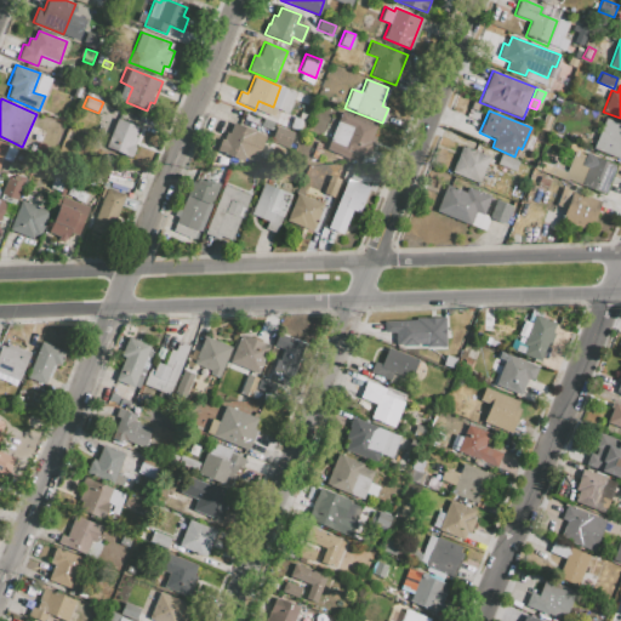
[(326,151),(341,112),(377,125),(372,136),(376,137),(369,158),(352,151),(348,159),(326,151)]
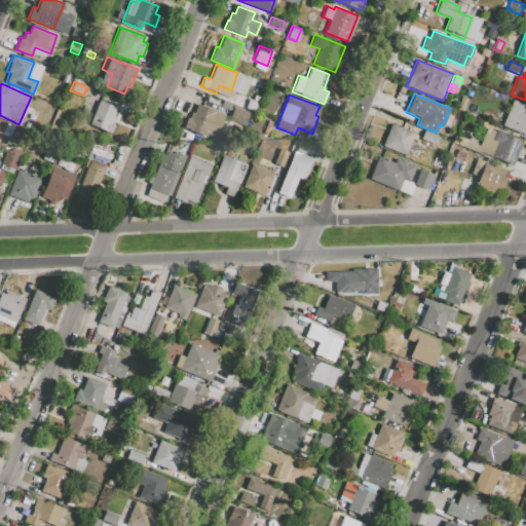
[(461,97),(457,110),(463,112),(468,100),(461,97)]
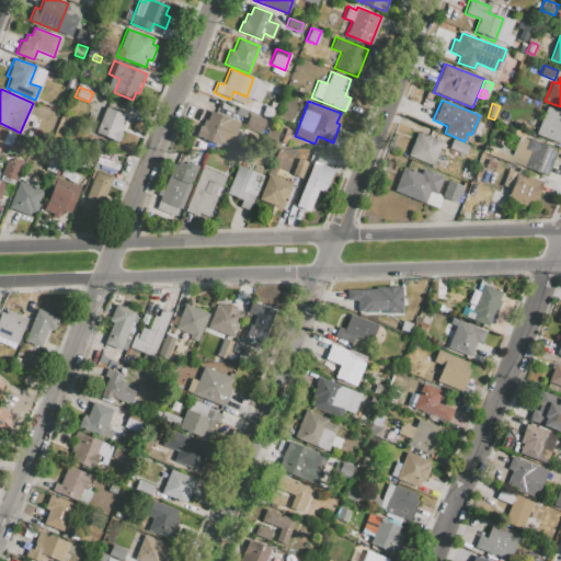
[(547,106),(560,112),(560,124),(559,129),(560,129),(560,138),(559,144),(535,134),(547,106)]
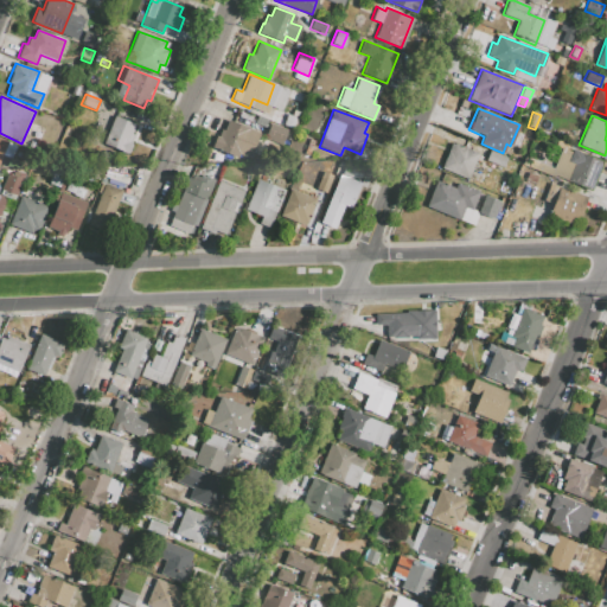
[(114,116),(102,145),(128,155),(133,144),(131,142),(134,135),(132,134),(135,125),(114,116)]
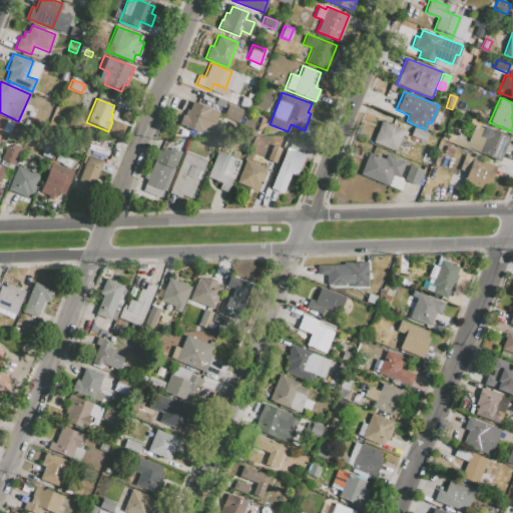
[(192,102),(188,110),(186,109),(183,115),(182,115),(178,125),(200,134),(202,130),(210,134),(219,113),(192,102)]
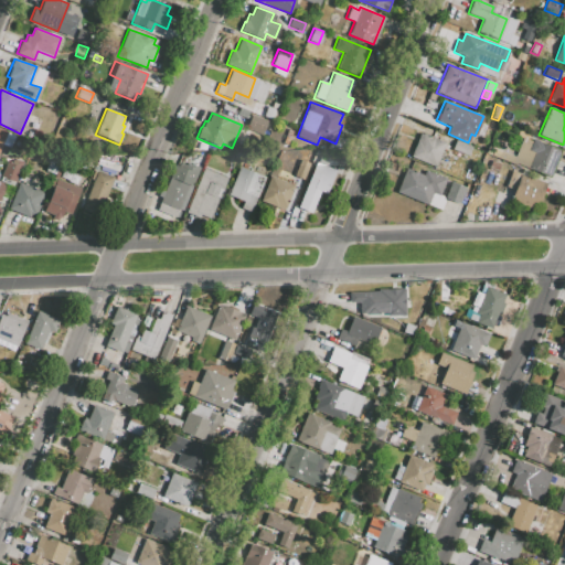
[(245,128),(262,135),(266,119),(251,115),(245,128)]
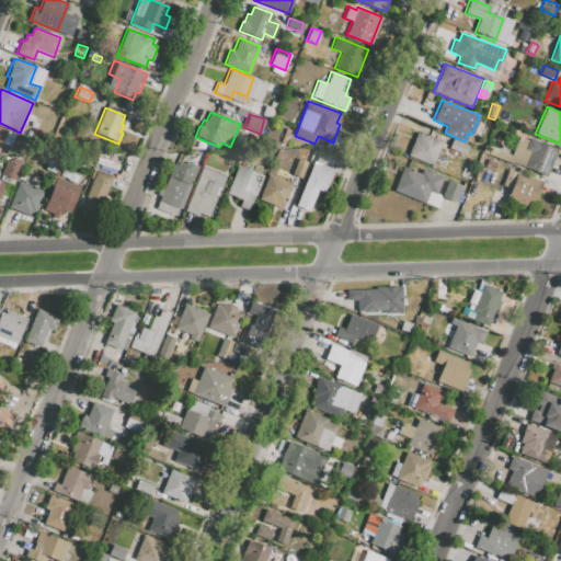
[(0,127),(15,135),(6,157),(0,153),(0,127)]
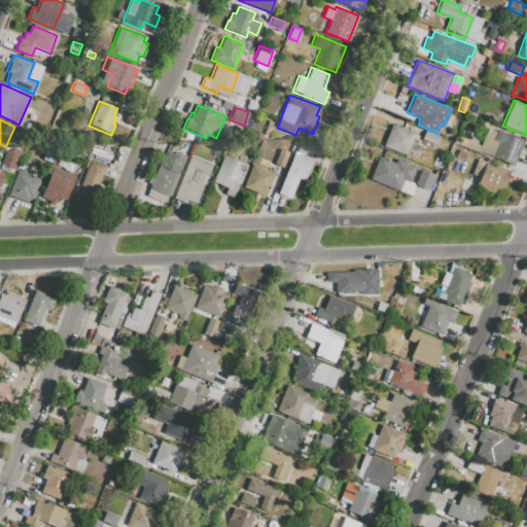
[(414,132),(406,154),(383,146),(392,123),(414,132)]
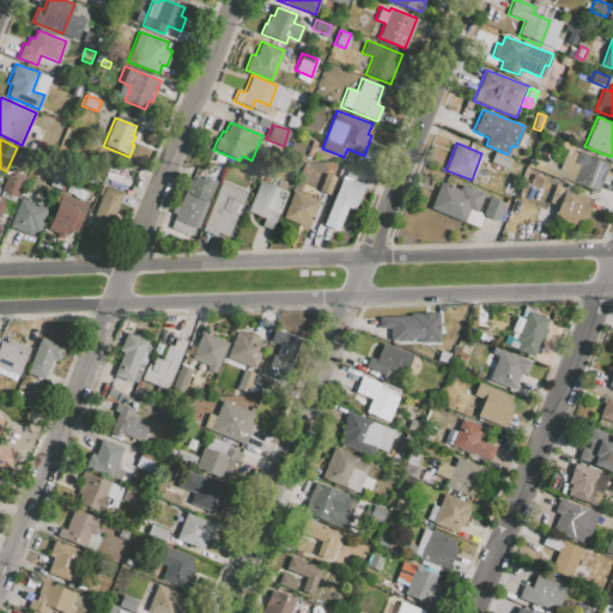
[(578,151),(608,163),(596,192),(574,182),(580,165),(574,163),(578,151)]
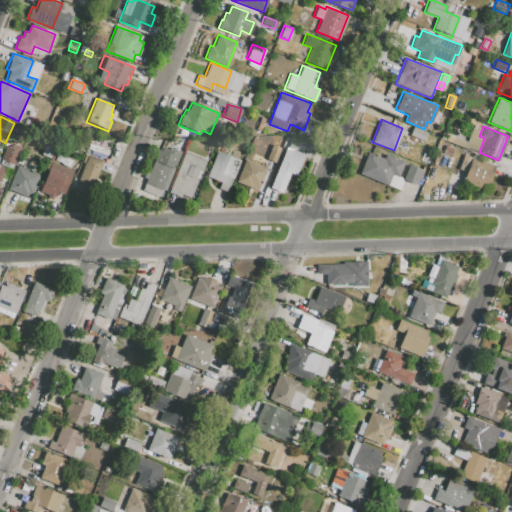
[(412,127),(409,134),(424,141),(427,134),(412,127)]
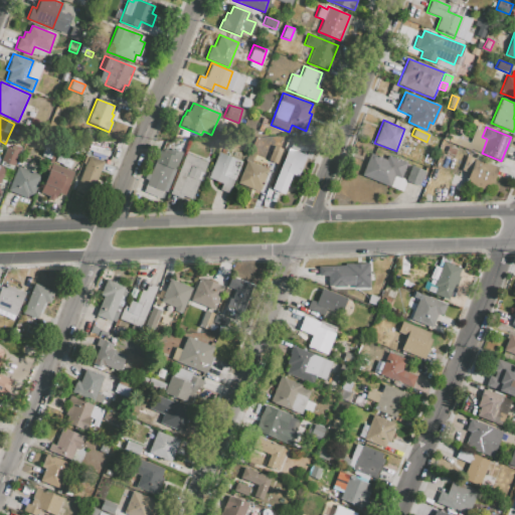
[(187,142),(167,193),(147,185),(160,151),(166,154),(169,147),(177,150),(181,140),(187,142)]
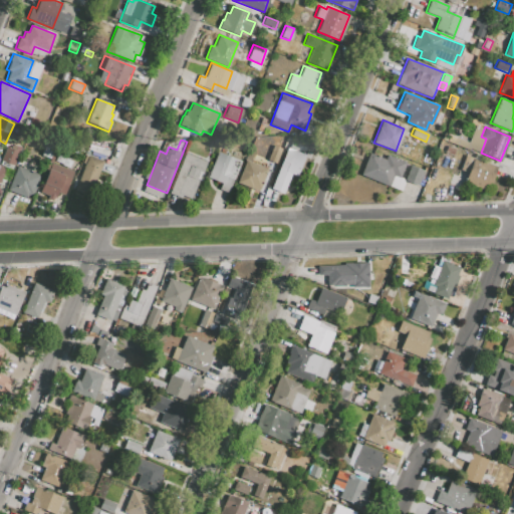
[(290,141),(271,190),(282,194),(291,173),(297,176),(307,148),(290,141)]
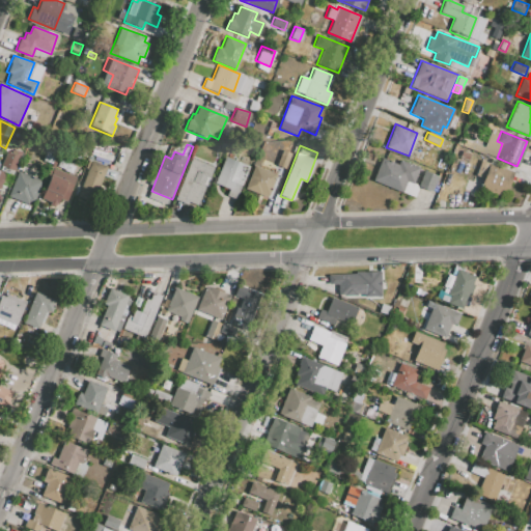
[(282,150),(276,165),(284,168),(290,154),(282,150)]
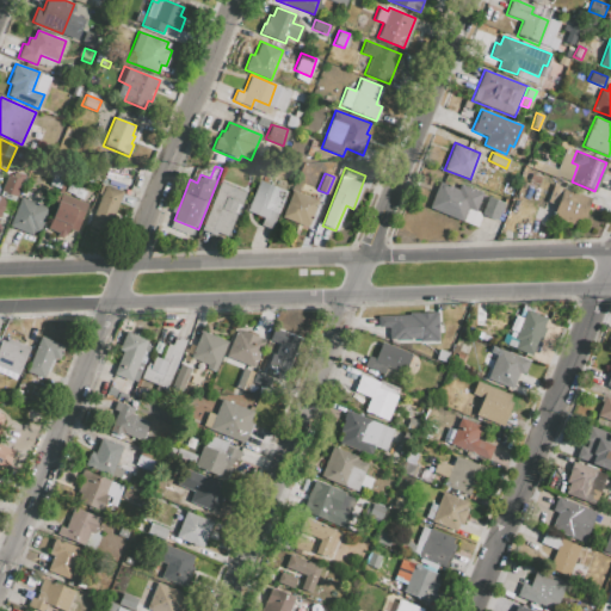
[(531,174),(539,179),(537,184),(529,180),(531,174)]
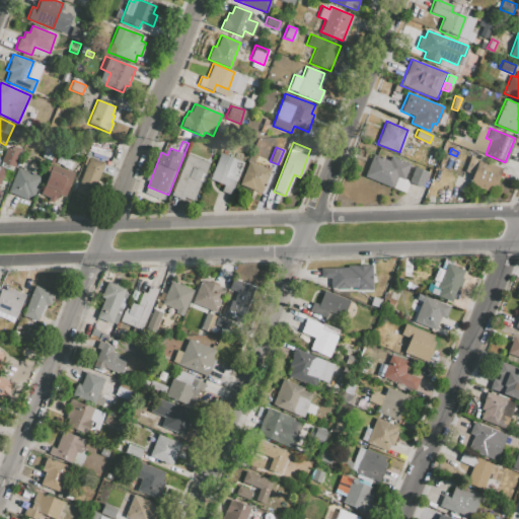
[(19,155),(13,167),(0,161),(5,149),(19,155)]
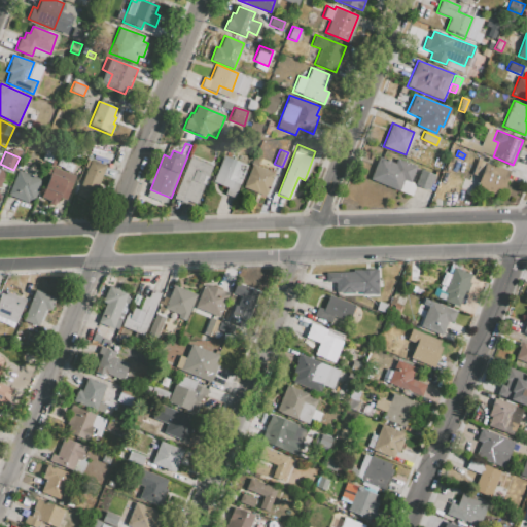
[(67,159),(63,169),(53,165),(57,154),(67,159)]
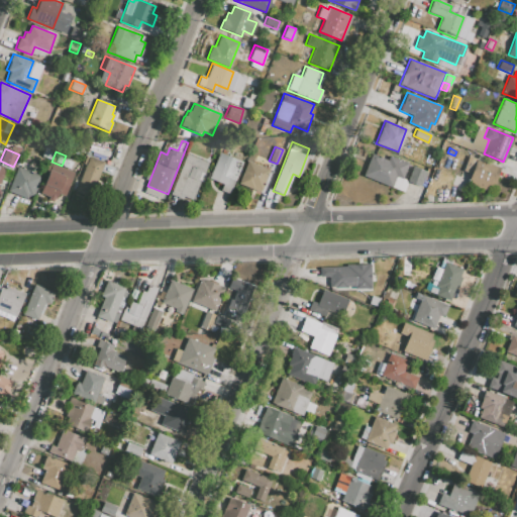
[(219,152),(208,179),(222,185),(220,191),(229,195),(242,163),(219,152)]
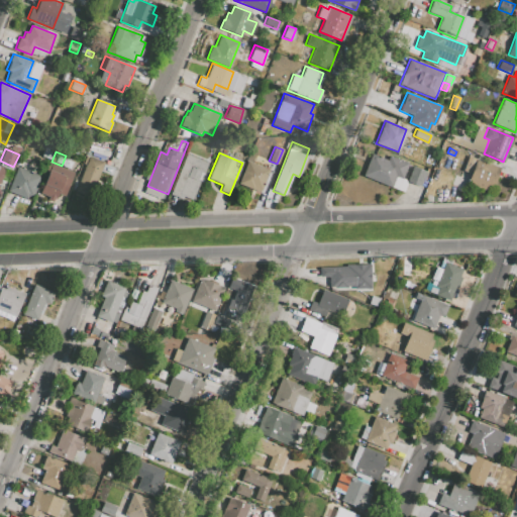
[(208,163),(203,174),(200,173),(197,180),(199,181),(191,200),(182,196),(181,198),(170,194),(186,153),(208,163)]
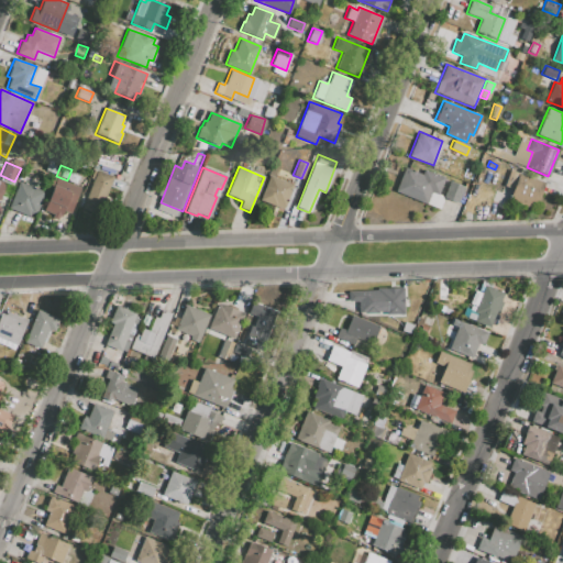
[(444,178),(438,195),(430,192),(426,205),(394,192),(405,167),(422,174),(423,169),(444,178)]
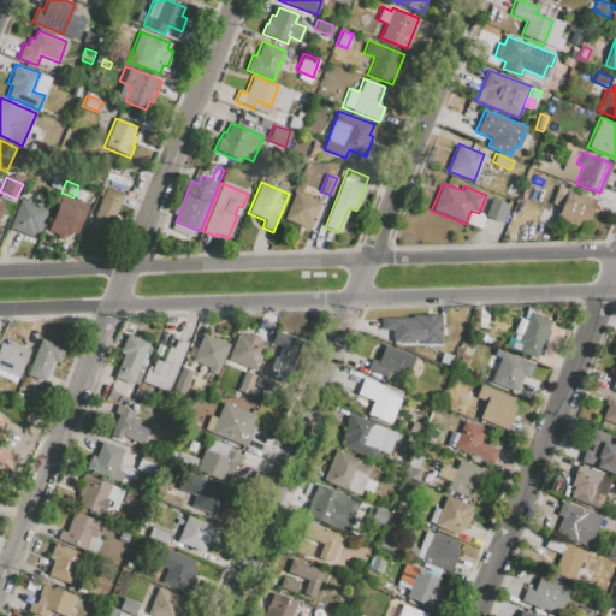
[(105,187),(88,227),(112,237),(119,219),(114,217),(124,194),(105,187)]
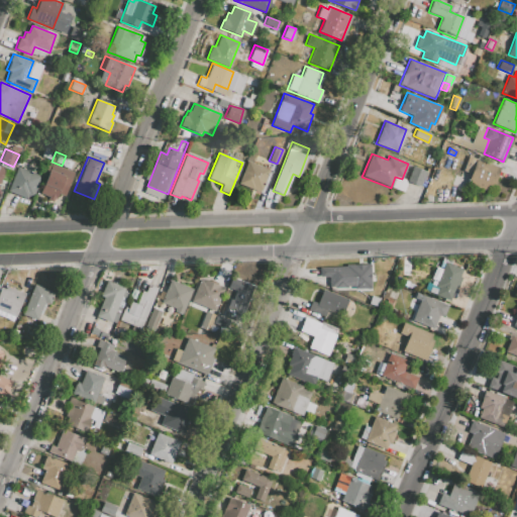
[(477,159),(501,169),(493,188),(490,186),(488,192),(467,184),(477,159)]
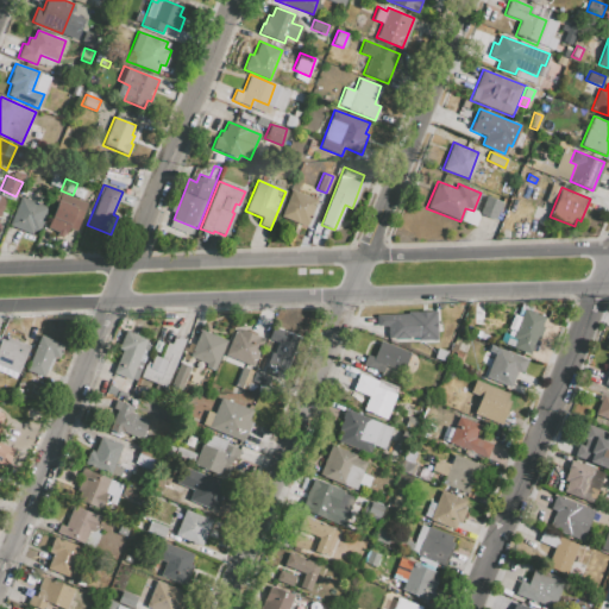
[(292,190),(280,217),(306,227),(316,201),(292,190)]
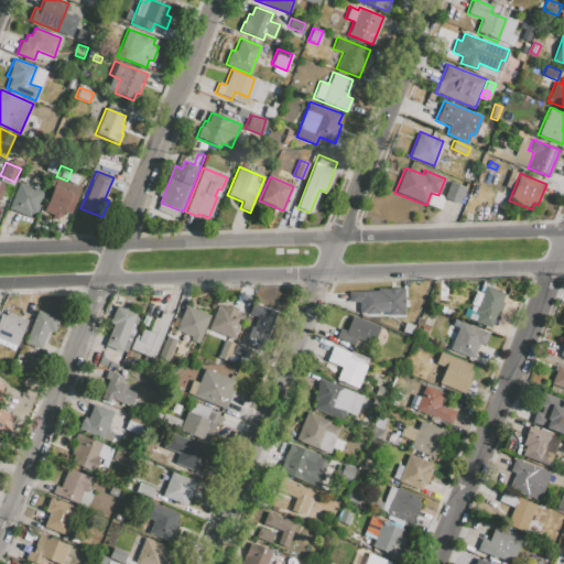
[(79,187),(69,214),(63,210),(60,221),(51,218),(53,213),(43,209),(54,179),(79,187)]
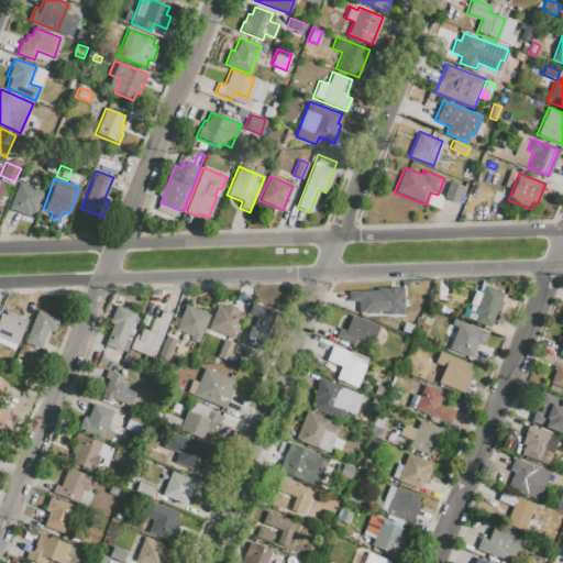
[(44,192),(35,214),(31,212),(30,217),(8,208),(19,181),(44,192)]
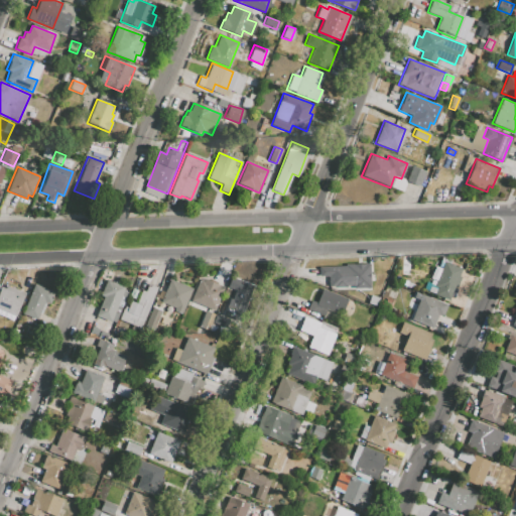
[(412,166),(426,171),(420,186),(406,180),(412,166)]
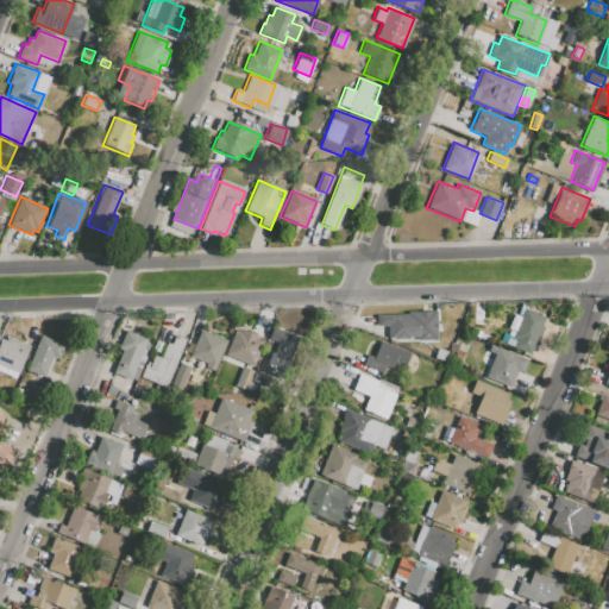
[(532,221),(546,223),(545,238),(531,237),(532,221)]
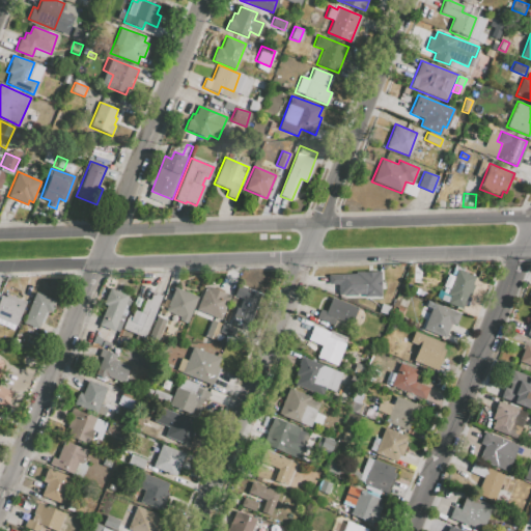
[(456,269),(474,276),(471,284),(474,285),(470,296),(467,295),(462,308),(448,303),(451,296),(447,295),(456,269)]
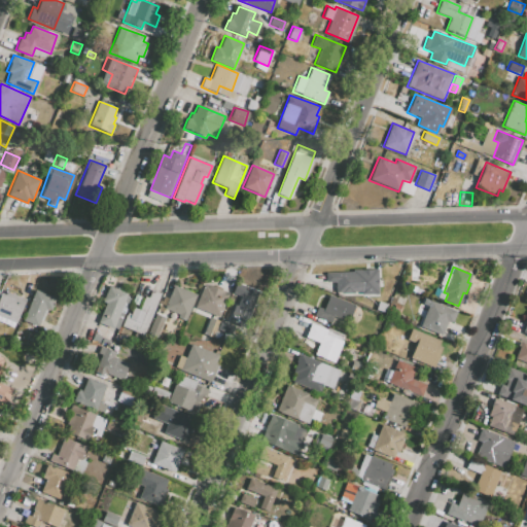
[(325,272),(325,282),(335,282),(335,291),(341,291),(341,293),(354,293),(354,291),(361,291),(361,293),(377,293),(377,269),(352,269),(352,272),(325,272)]
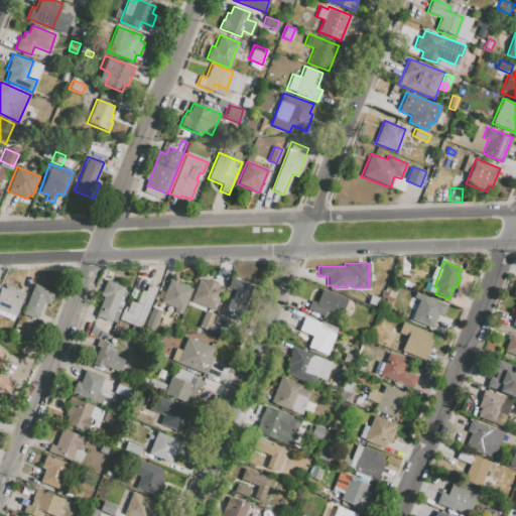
[(231,276),(227,285),(236,288),(232,297),(230,296),(223,312),(240,319),(253,284),(231,276)]
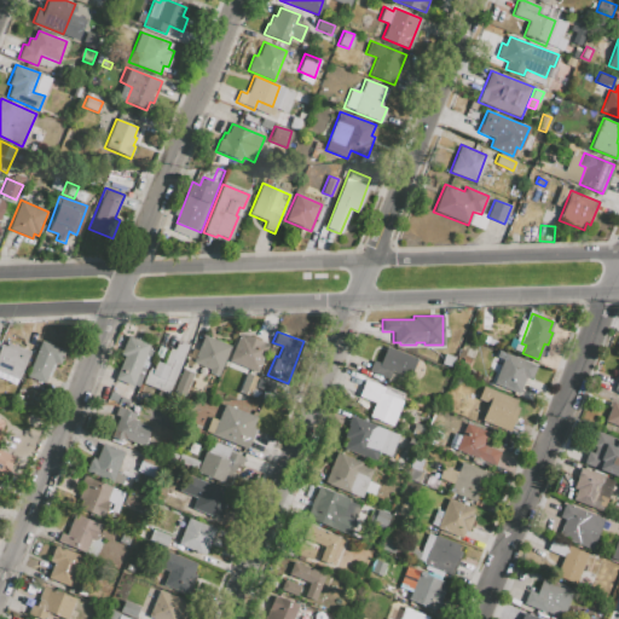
[(239,335),(229,360),(256,371),(268,343),(246,334),(244,336),(239,335)]
